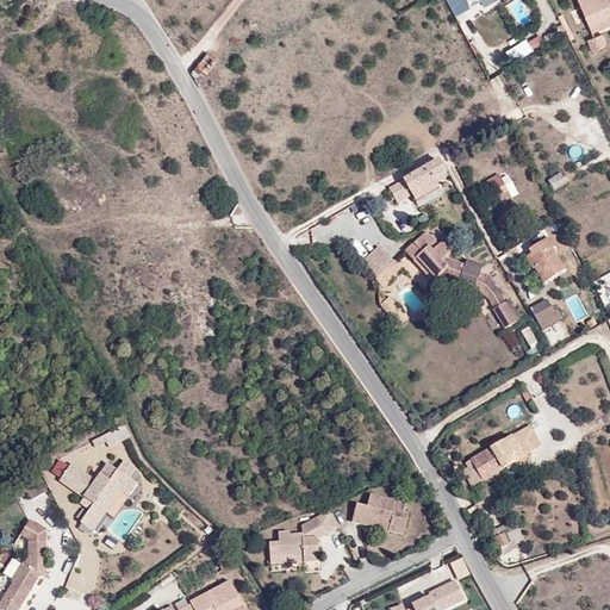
[(447,0),(456,17),(472,8),(467,0),(447,0)]
